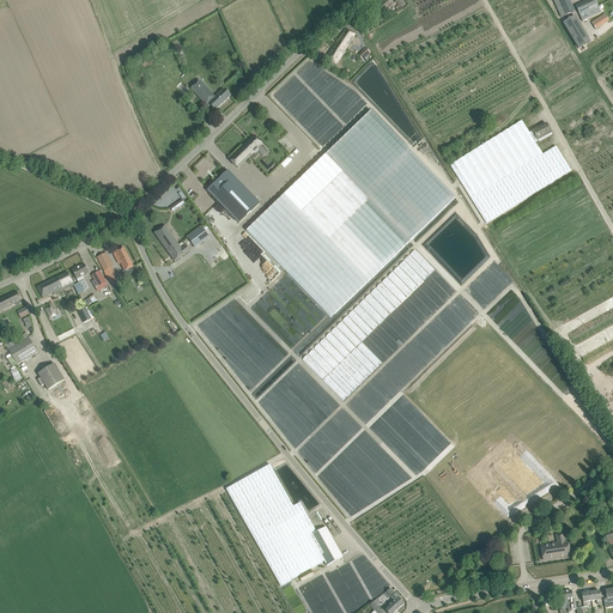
[(377,6),(381,11),(383,13),(394,5),(389,0),(384,0),(383,1),(384,1),(381,5),(381,4),(377,6)]
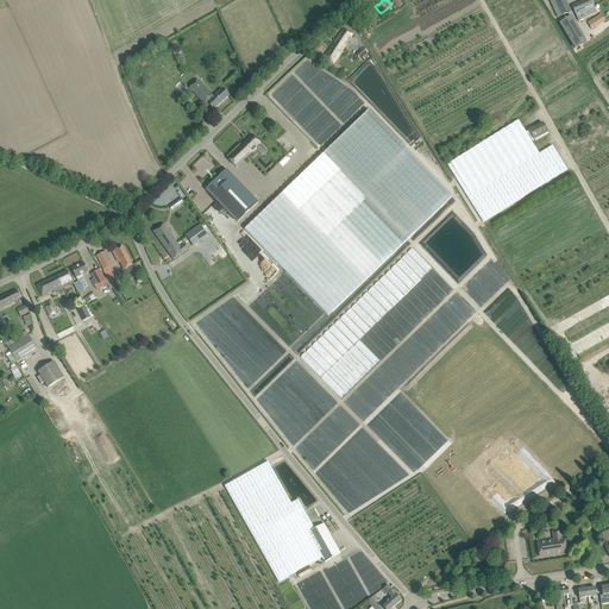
[(393,7),(395,11),(399,7),(402,4),(399,0),(394,0),(393,1),(396,5),(393,7)]
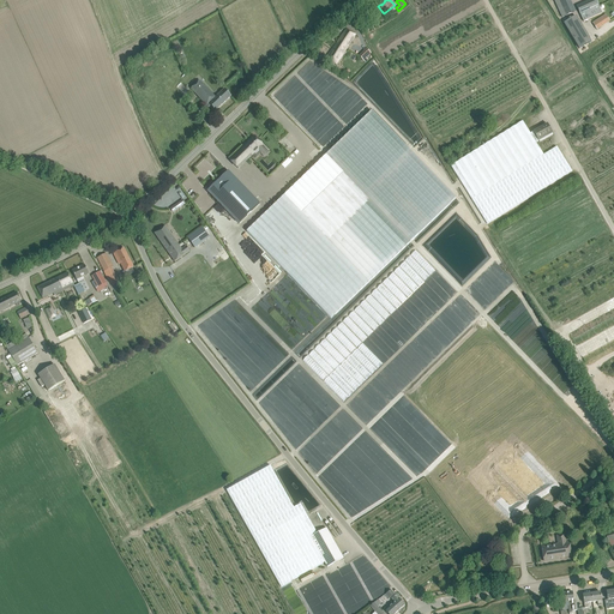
[(571,8),(573,7),(569,0),(554,0),(563,18),(573,13),(571,8)]
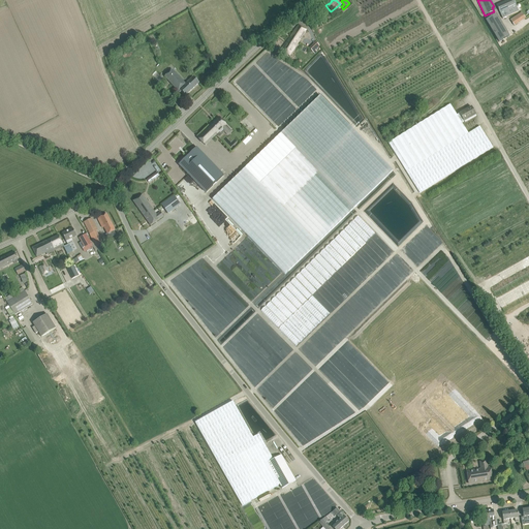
[(512,0),(508,0),(497,5),(499,12),(502,19),(519,11),(516,5),(512,0)]
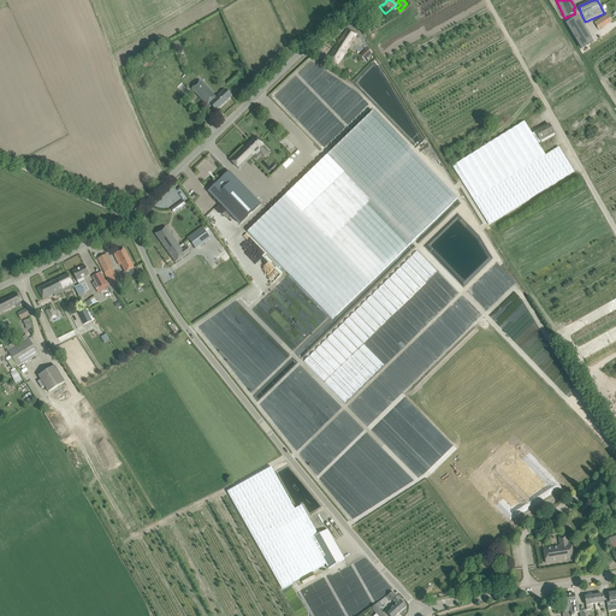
[(599,29),(612,21),(608,15),(596,23),(599,29)]
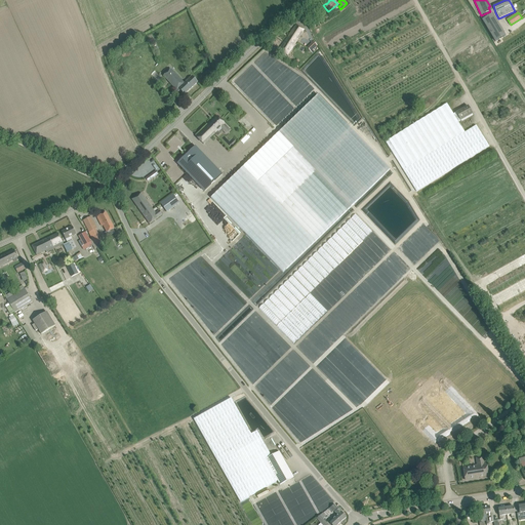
[(506,36),(492,14),(482,21),(495,42),(506,36)]
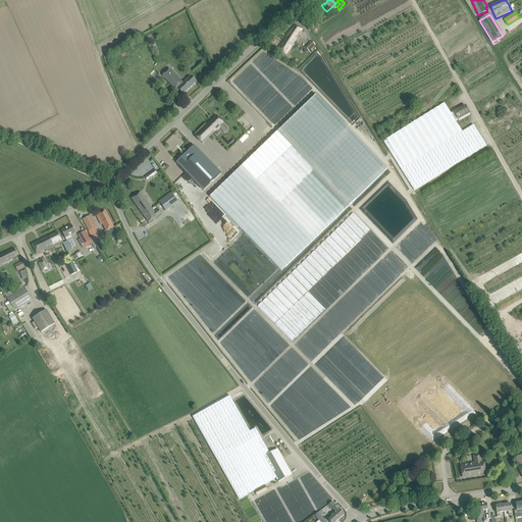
[(277,49),(285,55),(302,30),(295,24),(277,49)]
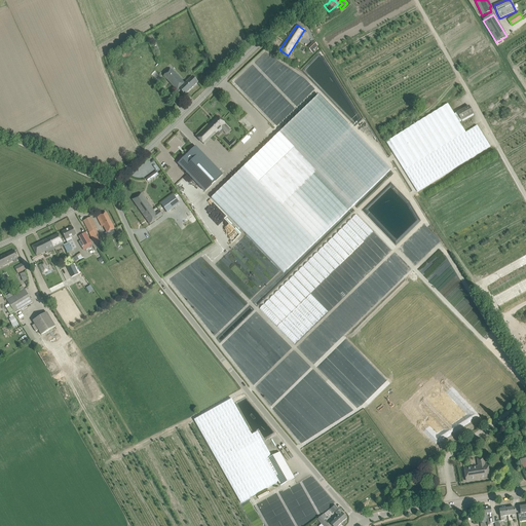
[(314,41),(307,47),(312,52),(320,46),(314,41)]
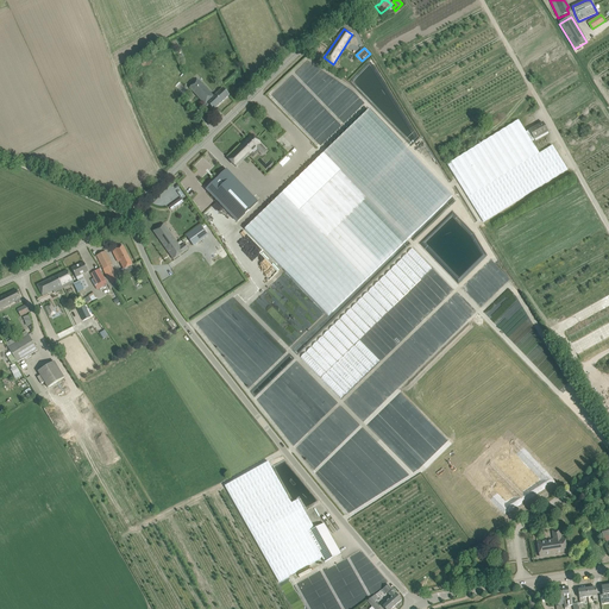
[(189,88),(206,107),(209,105),(214,110),(230,95),(223,88),(213,96),(199,81),(189,88)]
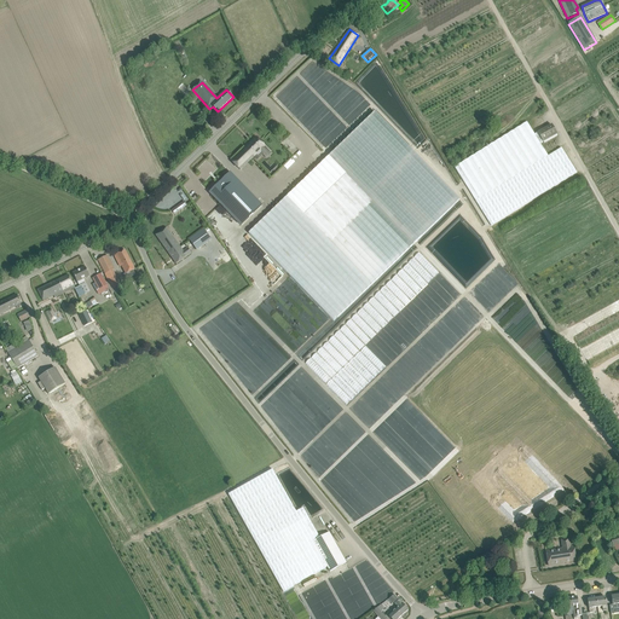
[(221,110),(225,114),(233,106),(230,103),(221,110)]
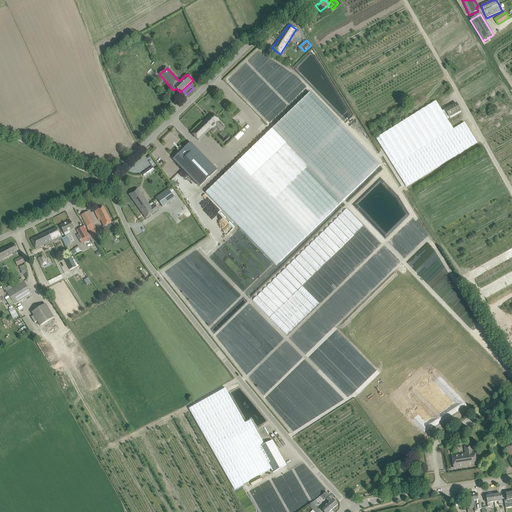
[(310,92),(237,163),(205,193),(276,266),(342,202),(380,165),(310,92)]
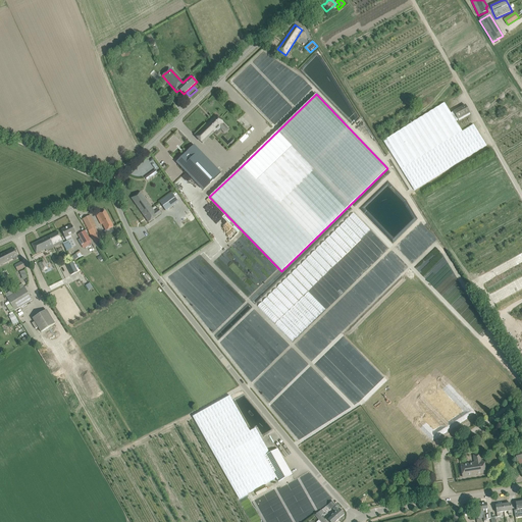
[(383,142),(414,191),(486,146),(473,124),(462,132),(456,121),(469,113),(465,105),(451,113),(445,103),(383,142)]
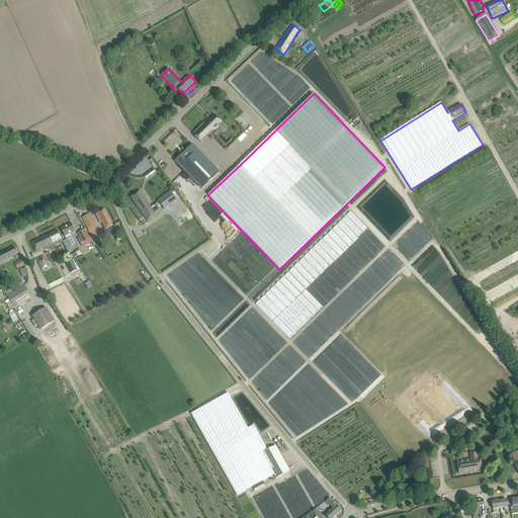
[(214,115),(193,136),(197,139),(200,143),(201,143),(204,139),(218,126),(222,131),(226,127),(222,122),(214,115)]
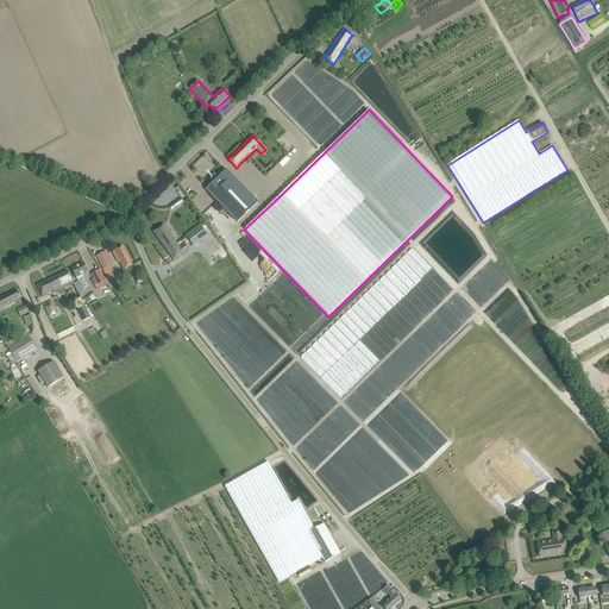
[(230,173),(208,192),(238,223),(258,202),(230,173)]
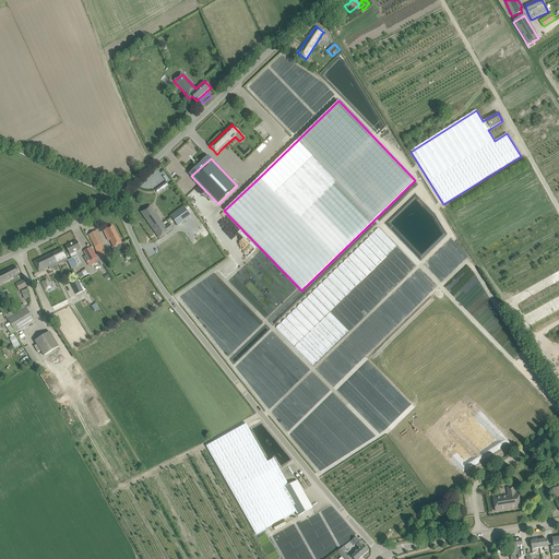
[(141,213),(159,238),(168,233),(173,228),(169,224),(165,227),(151,206),(141,213)]
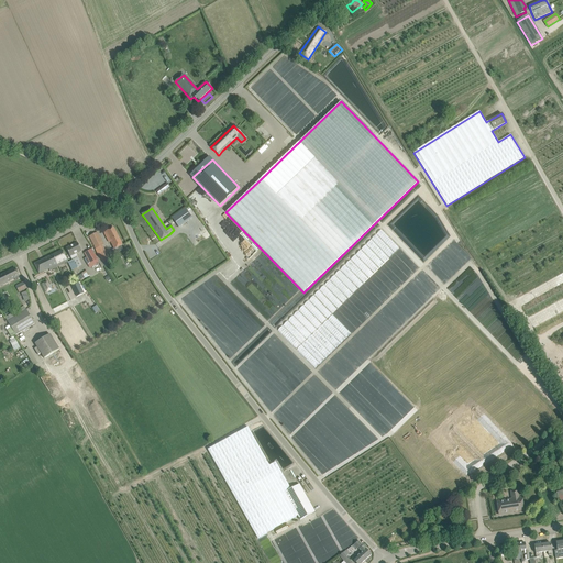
[(186,209),(173,219),(178,228),(192,218),(186,209)]
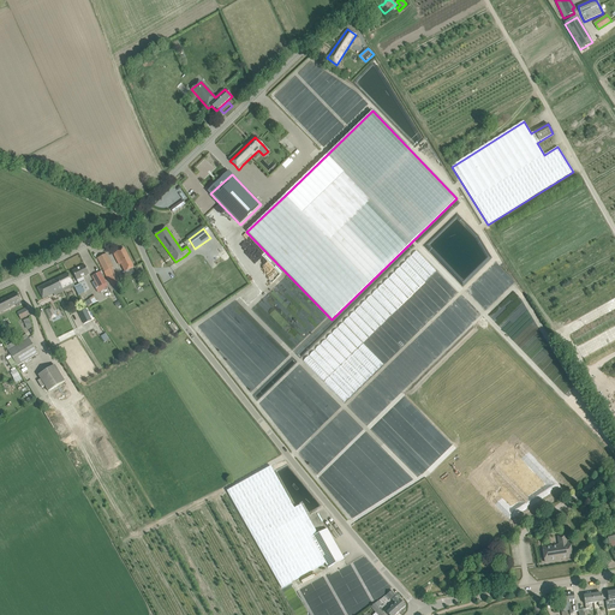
[(232,250),(237,255),(239,252),(242,254),(251,244),(248,240),(249,239),(245,236),(232,250)]
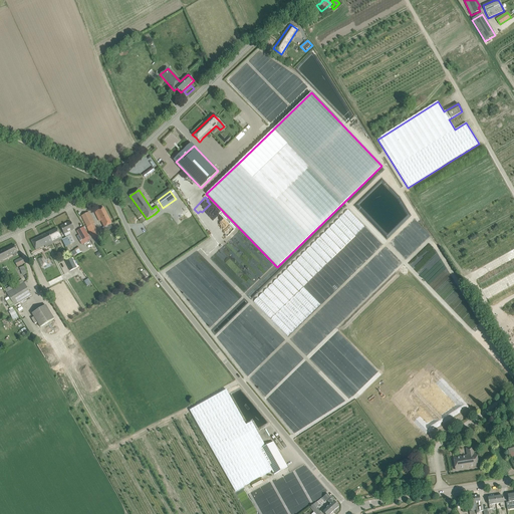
[(95,212),(99,222),(101,221),(104,228),(111,224),(103,208),(95,212)]
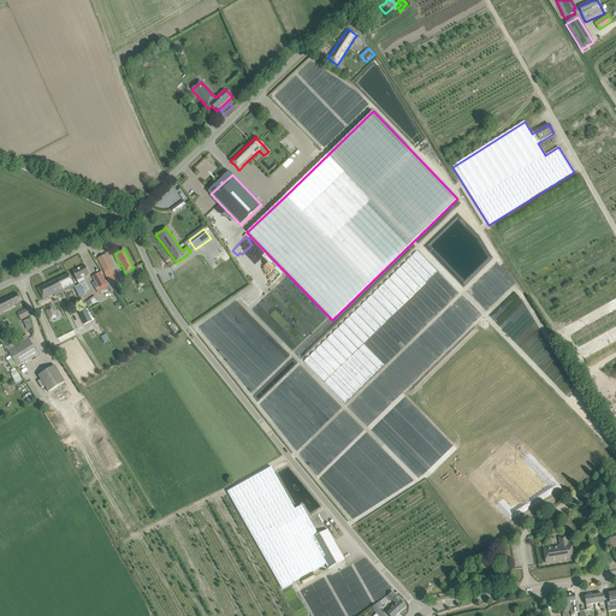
[(416,250),(331,336),(372,377),(457,291),(416,250)]
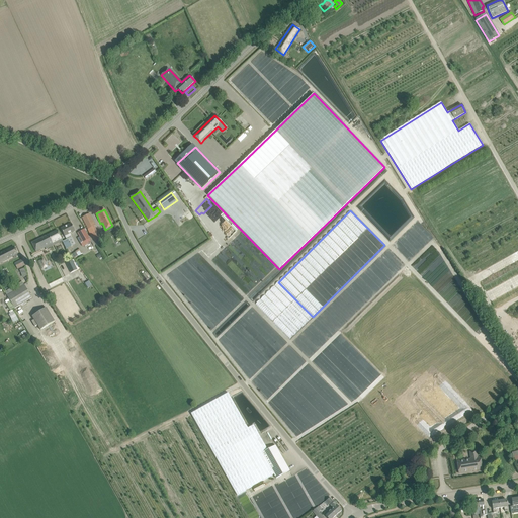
[(100,240),(101,239),(94,227),(95,226),(89,213),(82,218),(88,230),(94,243),(95,242),(96,246),(102,243),(100,240)]
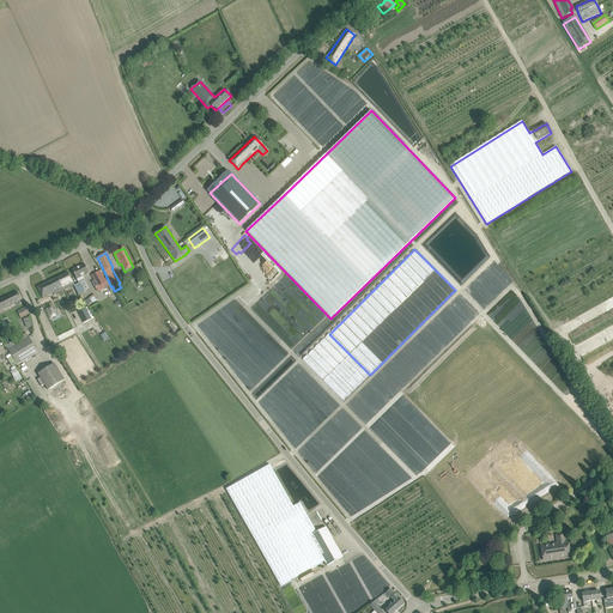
[(77,280),(78,283),(85,279),(84,277),(89,274),(84,265),(72,271),(77,280)]
